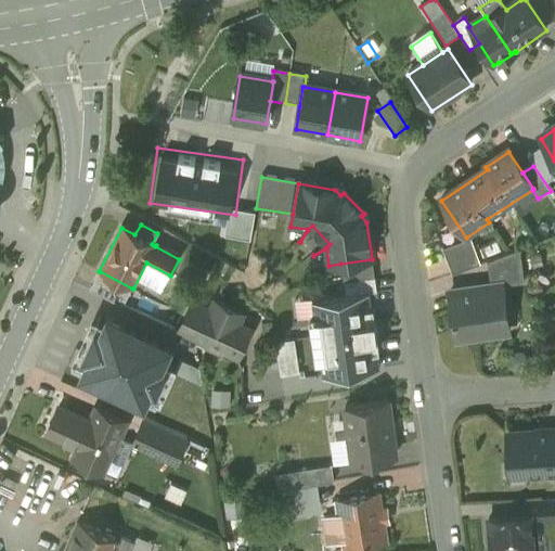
[(470,240),(442,250),(452,276),(480,265),(470,240)]
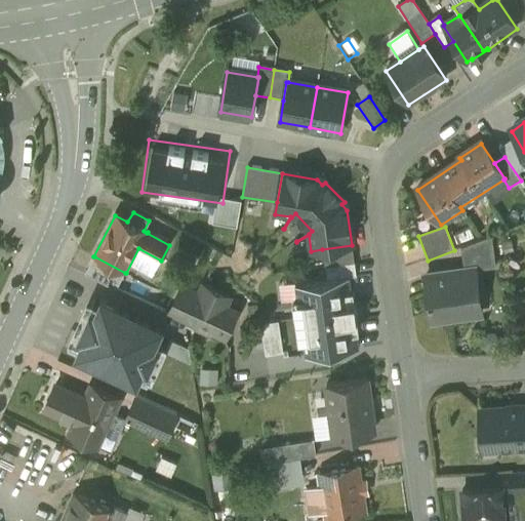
[(492,237),(461,248),(466,271),(476,270),(476,272),(496,268),(492,237)]
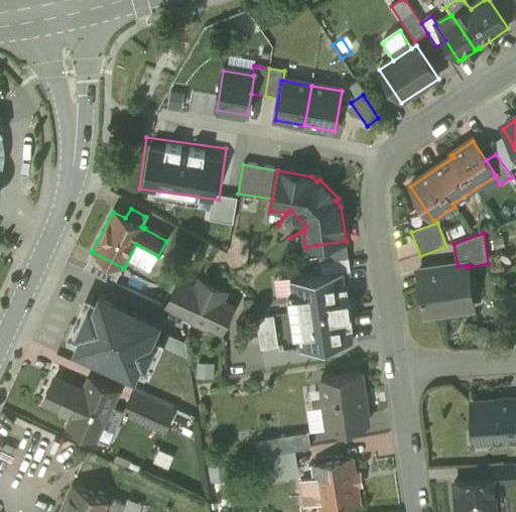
[(346,241),(316,245),(319,262),(348,258),(346,241)]
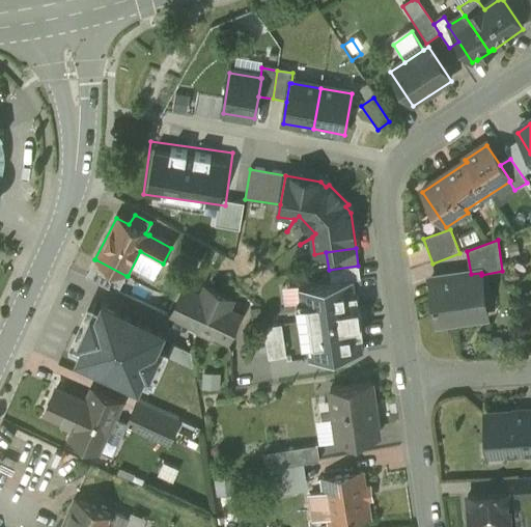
[(127,276),(95,259),(86,278),(118,294),(127,276)]
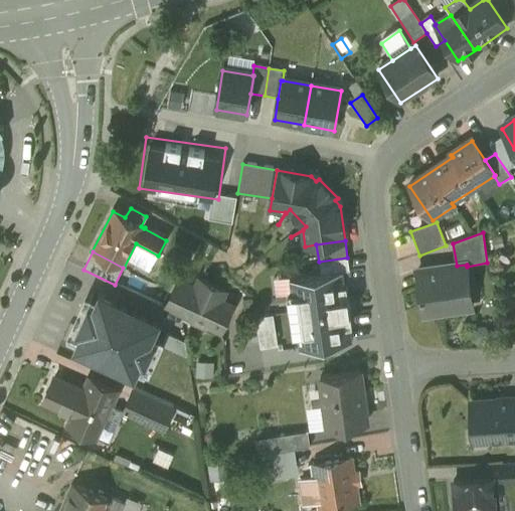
[(457,266),(445,268),(445,270),(416,274),(422,315),(470,309),(467,291),(470,291),(467,267),(467,265),(457,266)]
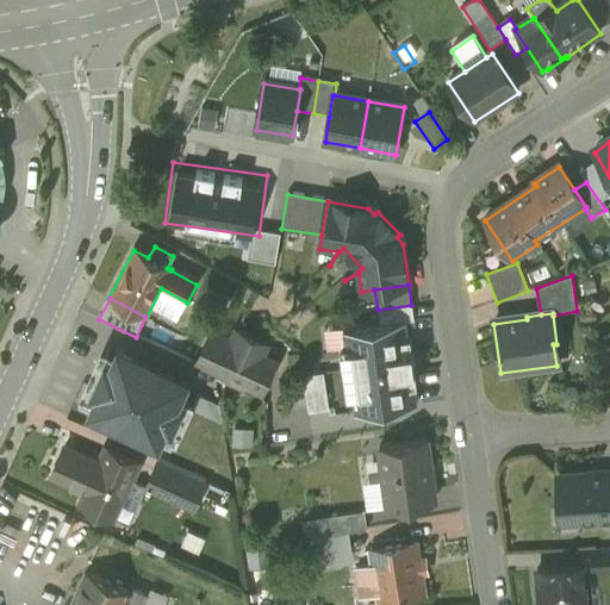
[(412,365),(406,324),(347,332),(353,373),(412,365)]
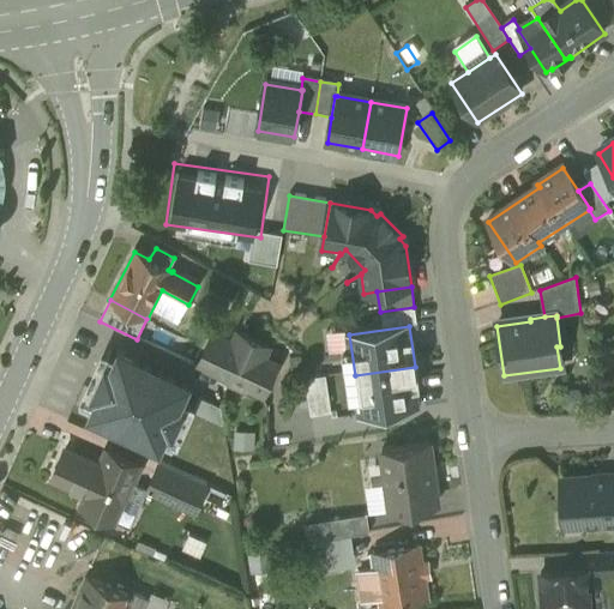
[(268,347),(239,333),(234,344),(214,335),(199,366),(229,379),(232,384),(244,390),(248,389),(263,395),(277,363),(263,357),(268,347)]
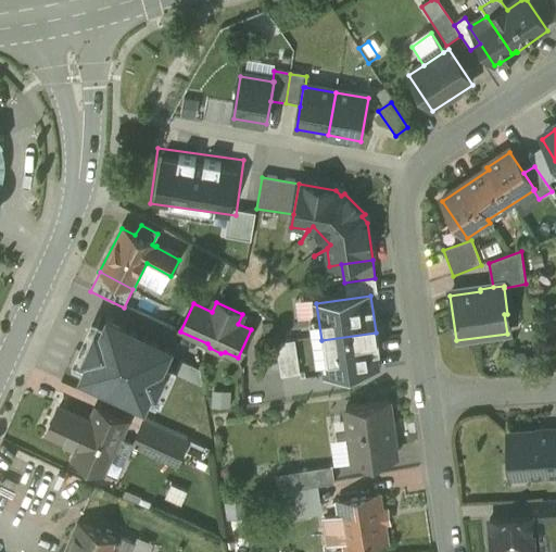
[(109,318),(101,335),(93,330),(81,356),(89,360),(83,376),(146,405),(153,389),(161,392),(173,367),(164,363),(172,348),(109,318)]
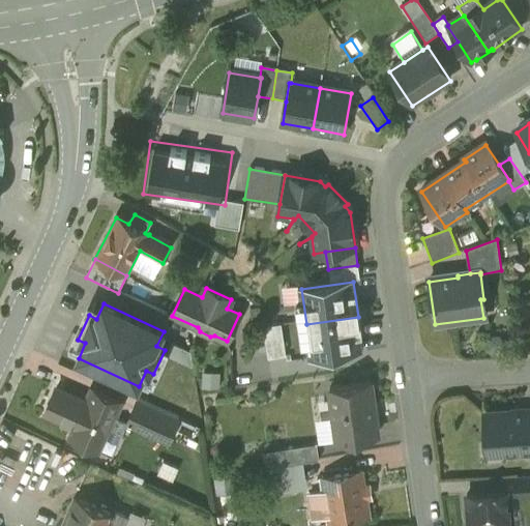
[(363,352),(358,317),(306,324),(312,359),(363,352)]
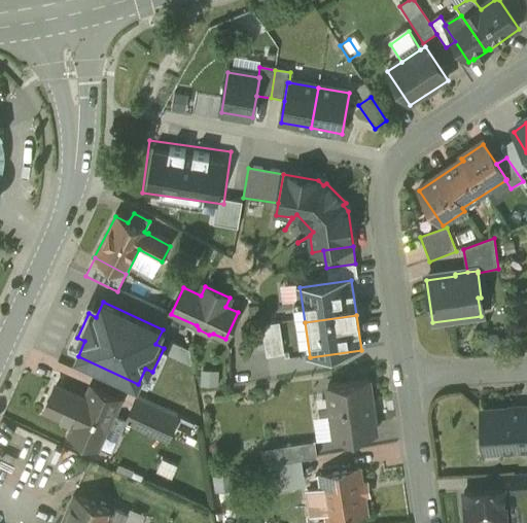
[(369,382),(327,387),(336,439),(376,433),(369,382)]
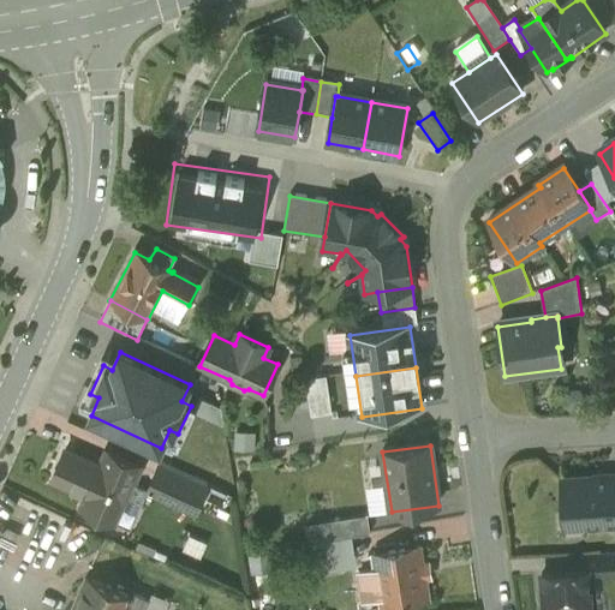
[(141,470),(106,454),(99,468),(65,453),(53,479),(87,494),(79,510),(126,532),(132,518),(120,512),(141,470)]
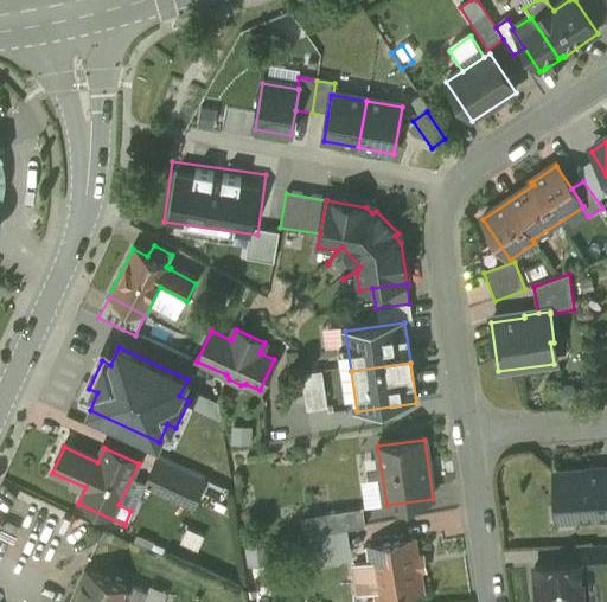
[(205,481),(158,459),(145,487),(193,508),(205,481)]
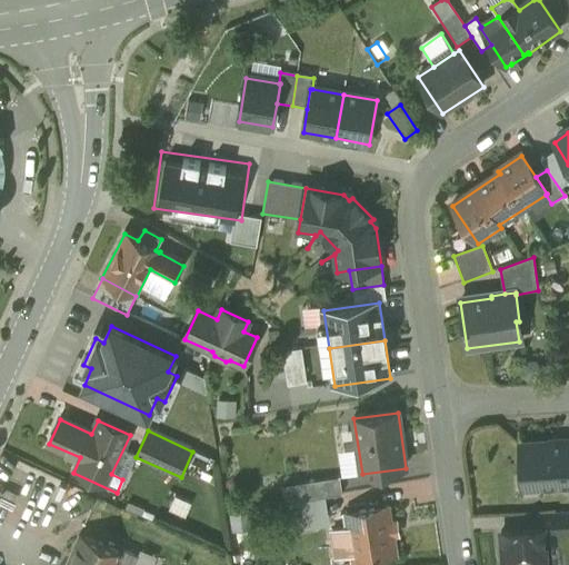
[(568,443),(520,446),(523,485),(542,484),(543,488),(568,486),(568,443)]
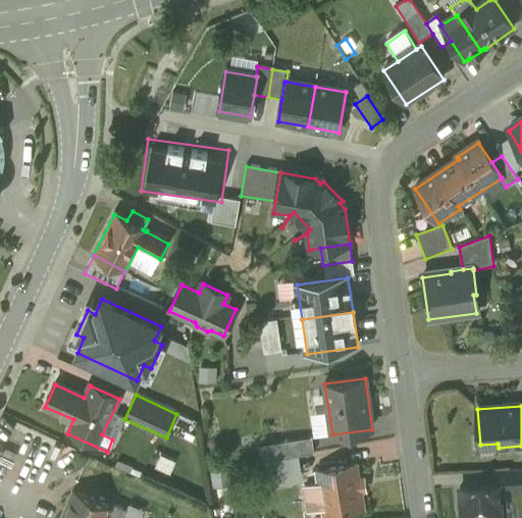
[(312,438),(280,444),(282,458),(297,456),(314,453),(312,438)]
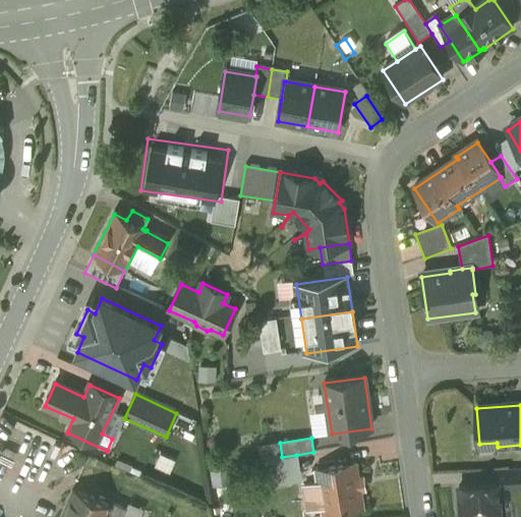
[(282,457),(262,460),(266,485),(300,479),(296,455),(282,457)]
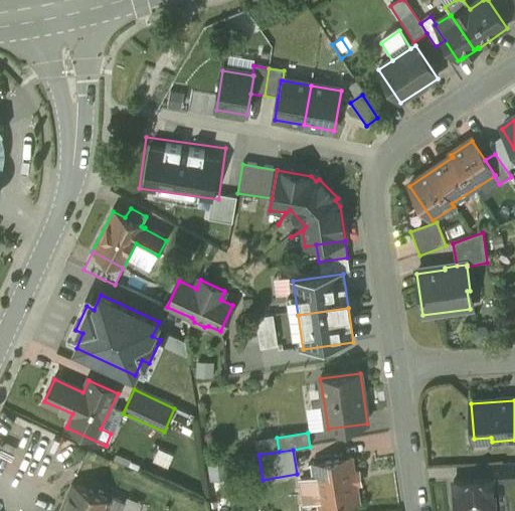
[(351,459),(314,464),(321,509),(358,504),(351,459)]
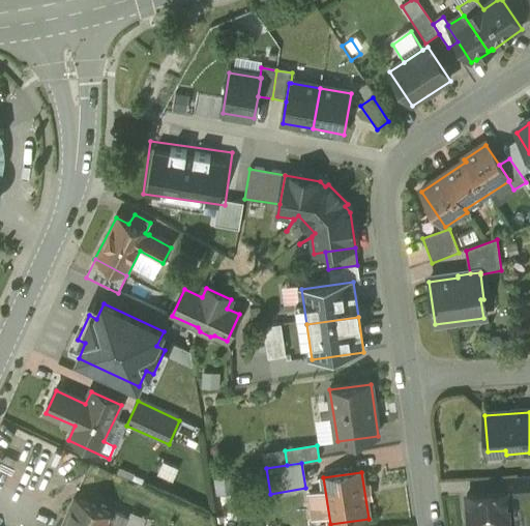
[(529,478),(513,480),(514,498),(529,496),(529,478)]
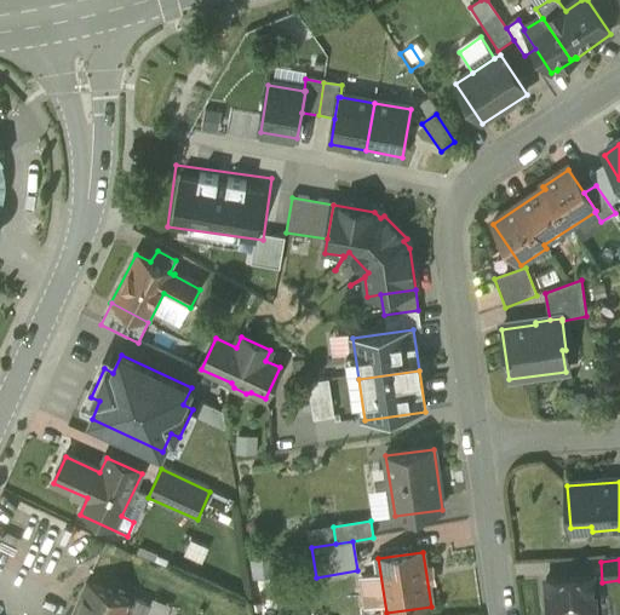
[(593,614),(592,579),(545,581),(547,614),(593,614)]
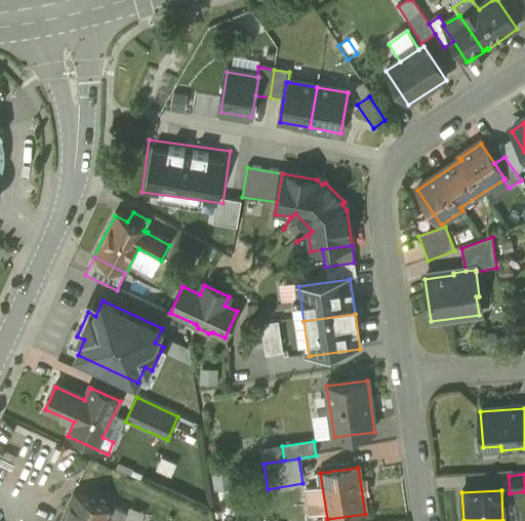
[(107,520),(111,511),(74,493),(62,520),(107,520)]
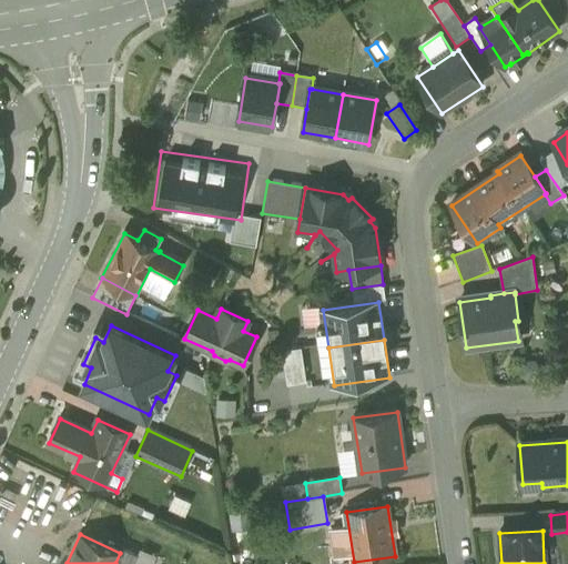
[(133,563),(138,556),(122,550),(120,553),(115,563),(133,563)]
